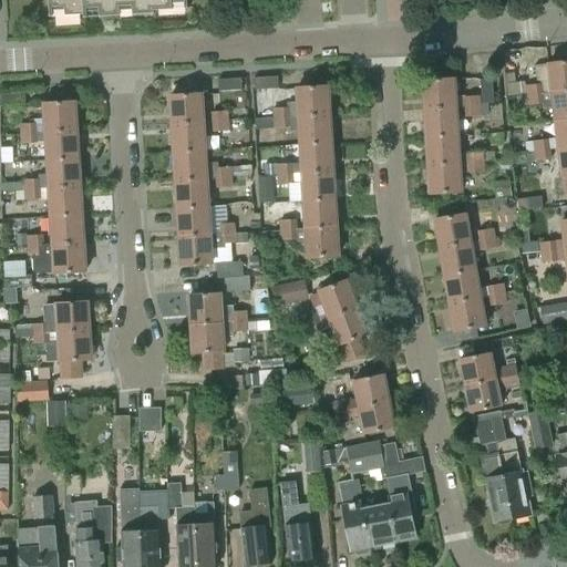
[(48,0),(50,17),(84,14),(84,18),(121,16),(120,6),(132,4),(133,14),(154,13),(154,10),(188,8),(187,0),(48,0)]
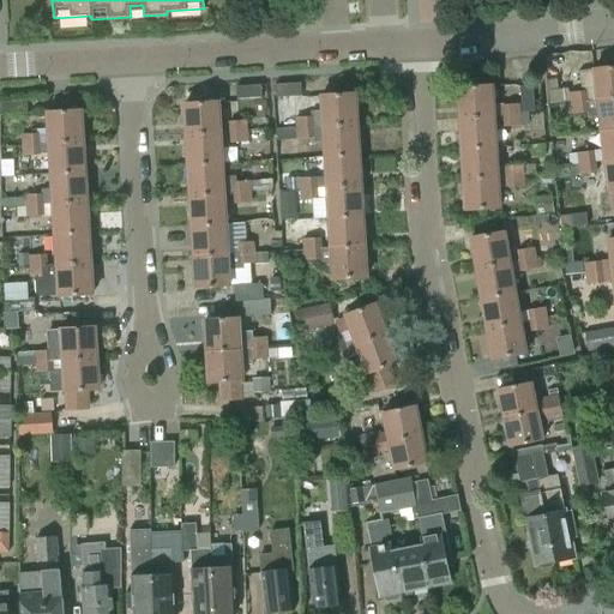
[(569,89),(548,91),(549,104),(551,104),(613,96),(613,67),(593,70),(582,71),(584,85),(584,91),(569,94),(569,89)]
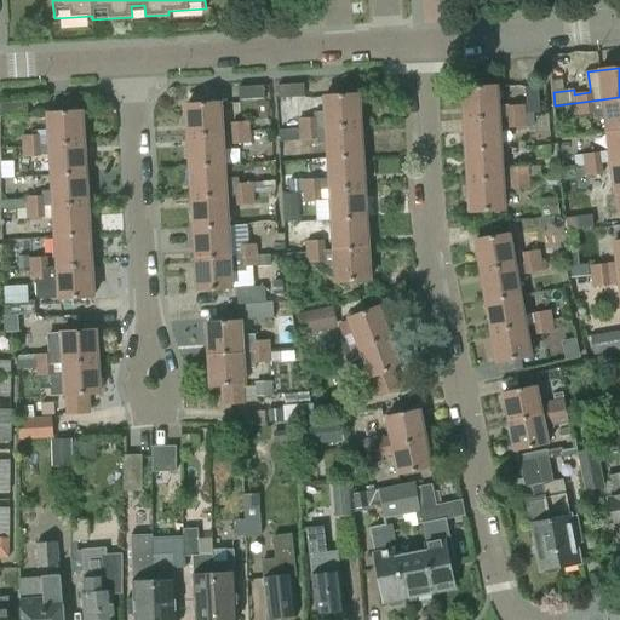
[(304,98),(304,85),(279,86),(280,99),(304,98)]
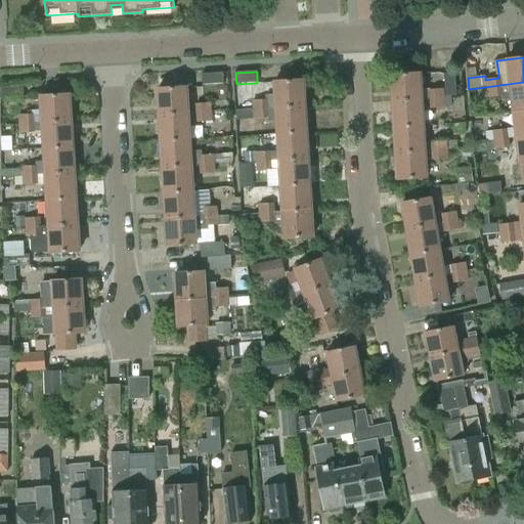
[(223,84),(222,73),(201,74),(202,85),(223,84)]
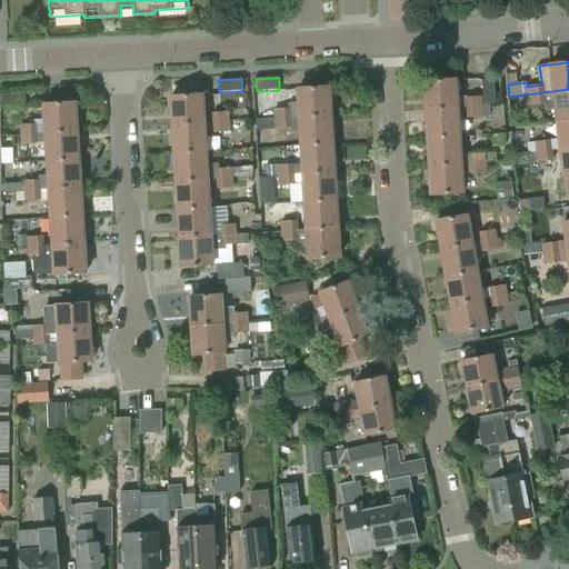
[(423,81),(425,110),(457,108),(466,108),(482,107),(482,105),(495,103),(493,80),(481,80),(482,97),(466,98),(466,97),(457,98),(456,80),(423,81)]
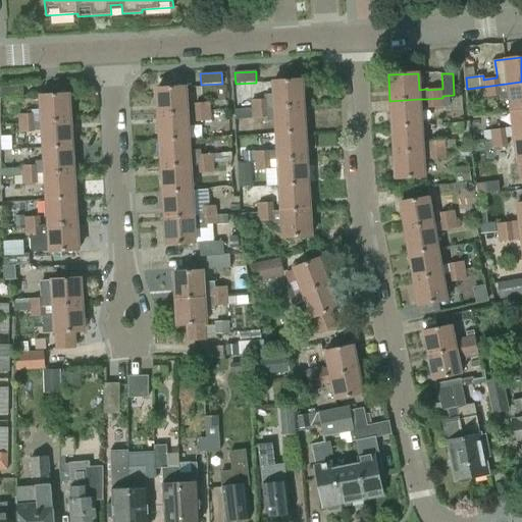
[(251,101),(251,109),(303,106),(302,80),(272,82),(273,95),(264,96),(265,100),(251,101)]
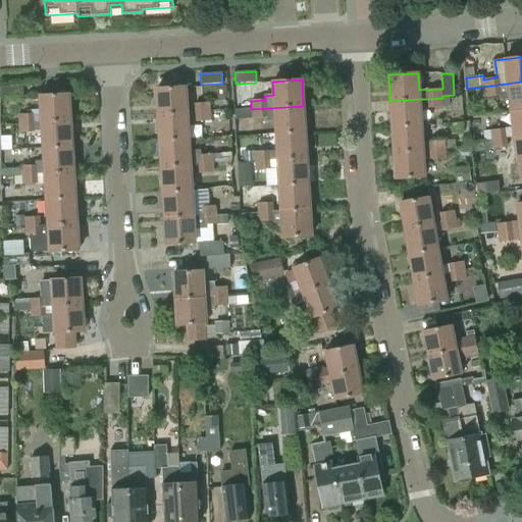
[(509,99),(510,111),(521,109),(521,82),(468,89),(469,101),(485,99),(485,97),(499,96),(500,101),(509,99)]
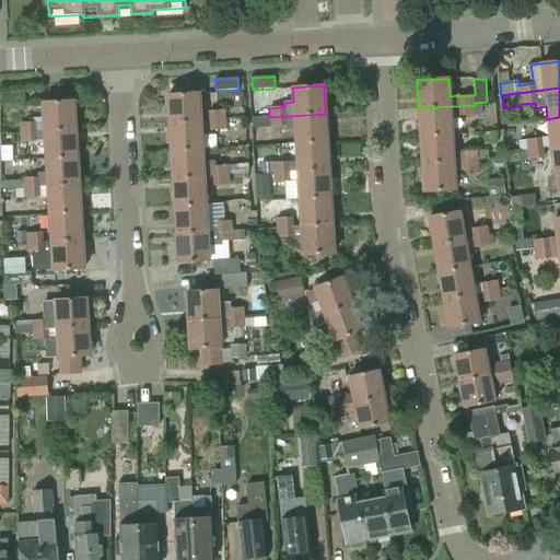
[(167,95),(170,123),(200,121),(199,93),(167,95)]
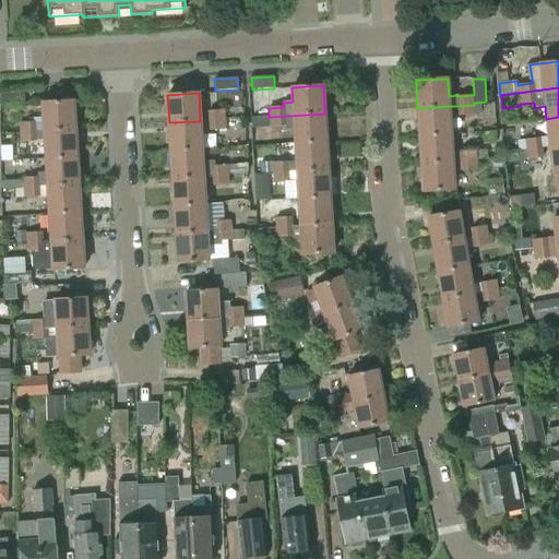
[(45,121),(20,123),(20,132),(36,131),(46,130),(73,128),(71,100),(44,103),(45,121)]
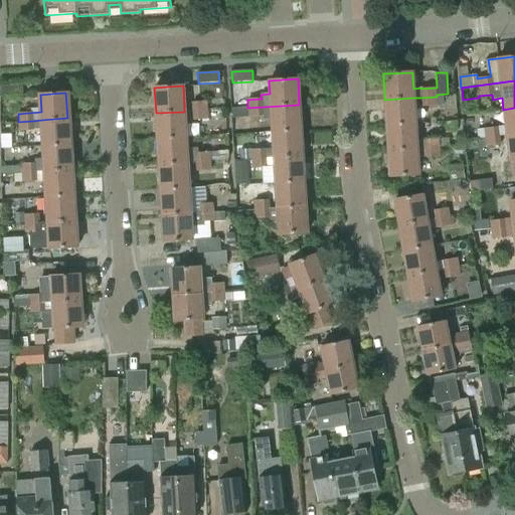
[(421,98),(421,106),(438,106),(437,97),(421,98)]
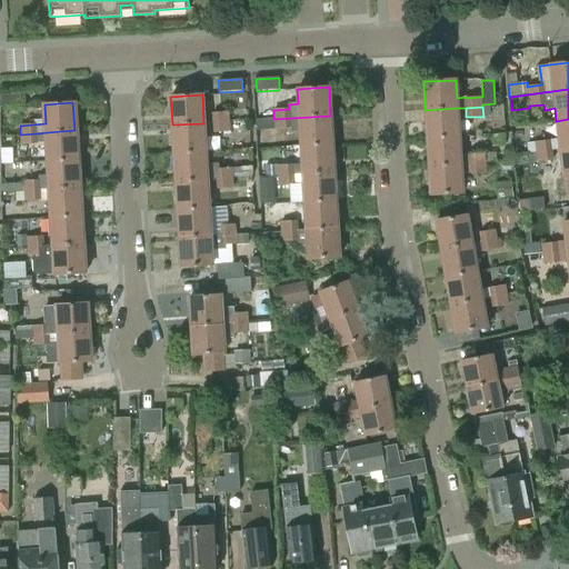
[(457,108),(425,110),(427,138),(459,137),(457,108)]
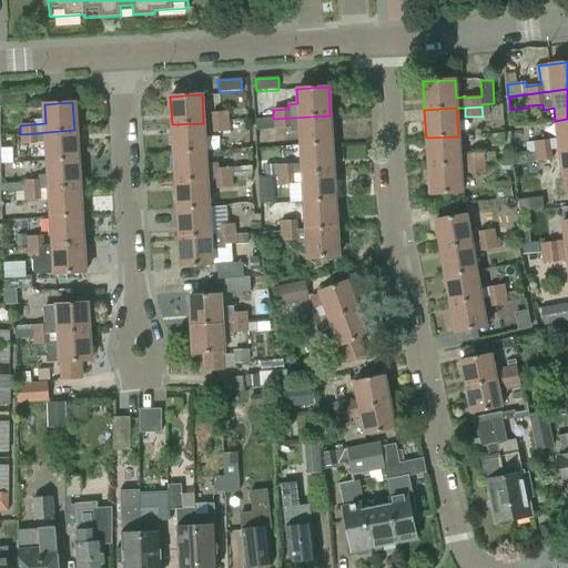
[(212,122),(229,121),(229,112),(212,113),(212,122)]
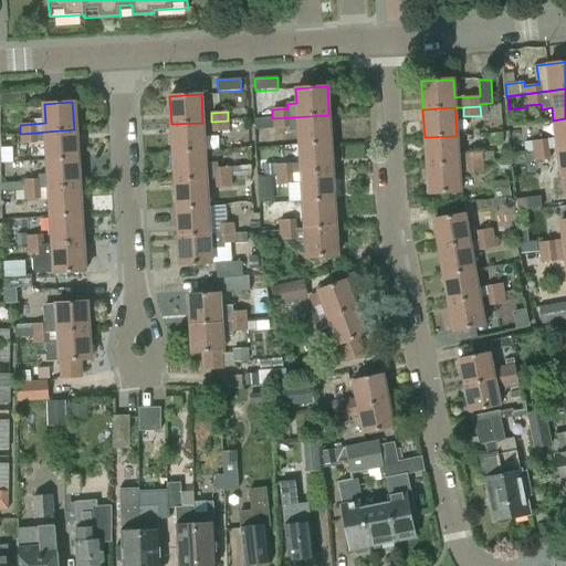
[(299,132),(299,145),(331,143),(328,115),(272,118),(273,128),(289,128),(289,132),(299,132)]
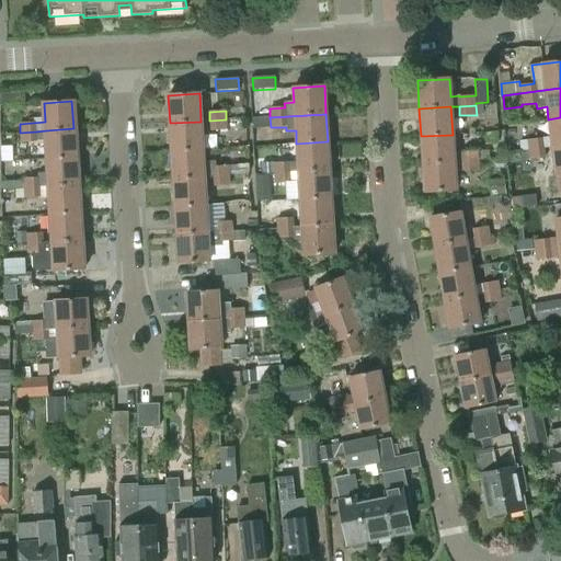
[(521,151),(528,150),(544,149),(552,148),(560,146),(560,117),(548,119),(551,137),(519,141),(521,151)]
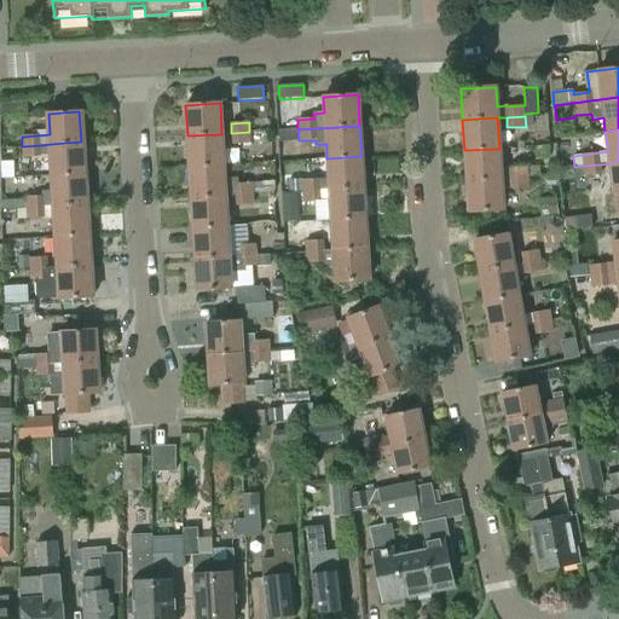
[(250,144),(249,132),(231,133),(221,134),(187,136),(189,167),(224,165),(223,149),(235,148),(233,144),(250,144)]
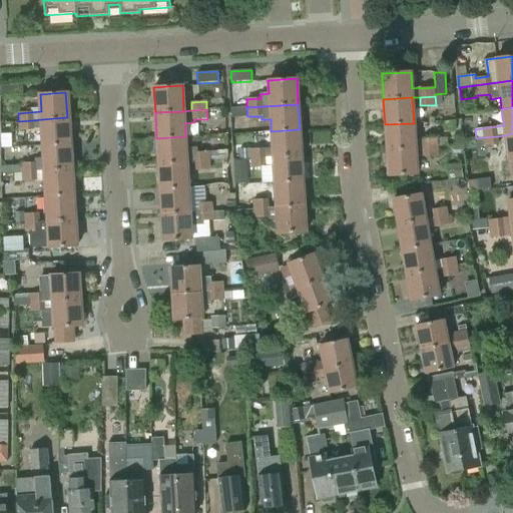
[(33,120),(18,121),(19,130),(42,128),(43,145),(69,143),(67,117),(42,119),(33,120)]
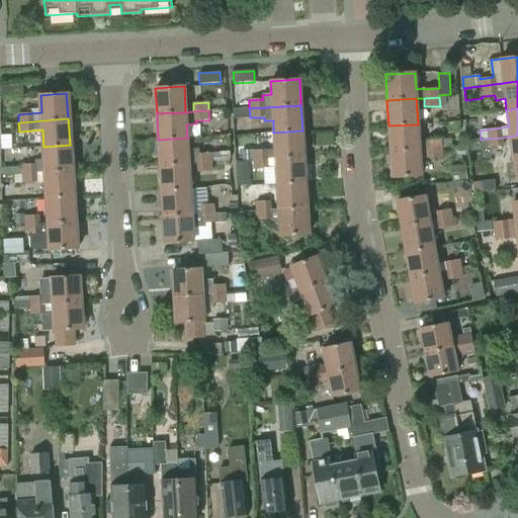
[(389,125),(391,152),(420,150),(419,149),(418,124),(389,125)]
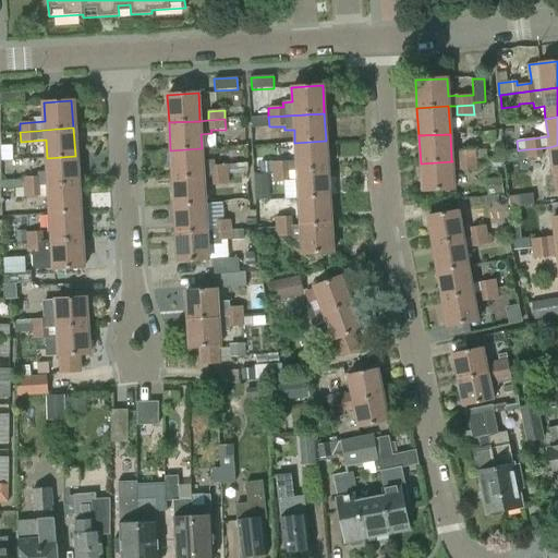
[(294,143),(296,171),(328,169),(326,141),(294,143)]
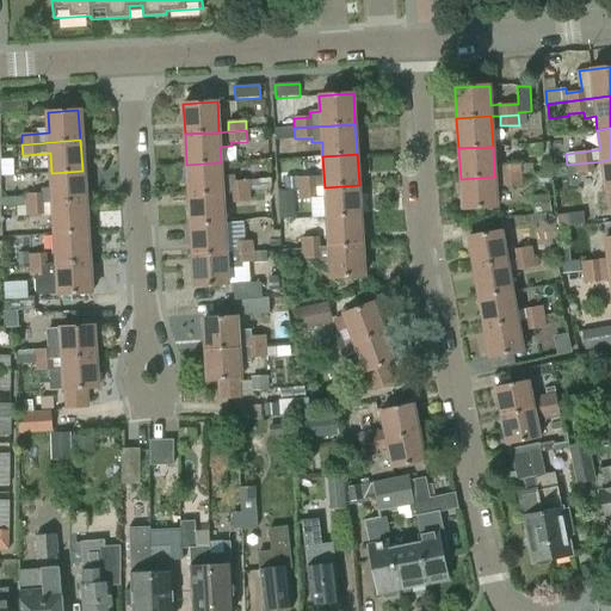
[(13,160),(0,160),(0,176),(13,177),(13,160)]
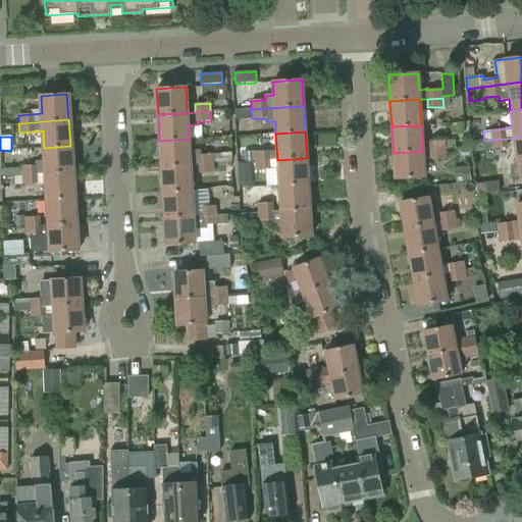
[(197,150),(189,150),(189,139),(159,141),(161,166),(190,165),(198,164),(198,155),(197,150)]
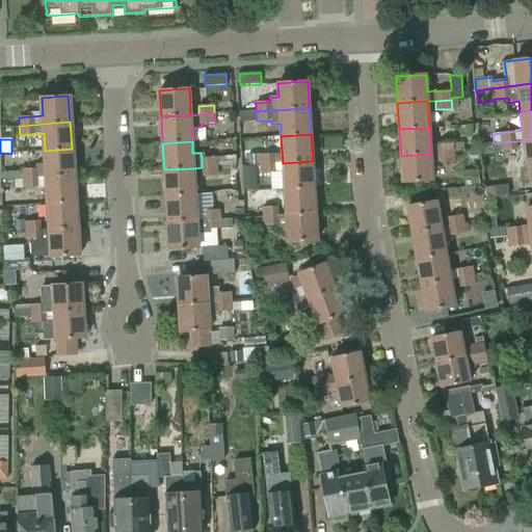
[(516,151),(515,141),(501,142),(502,152),(516,151)]
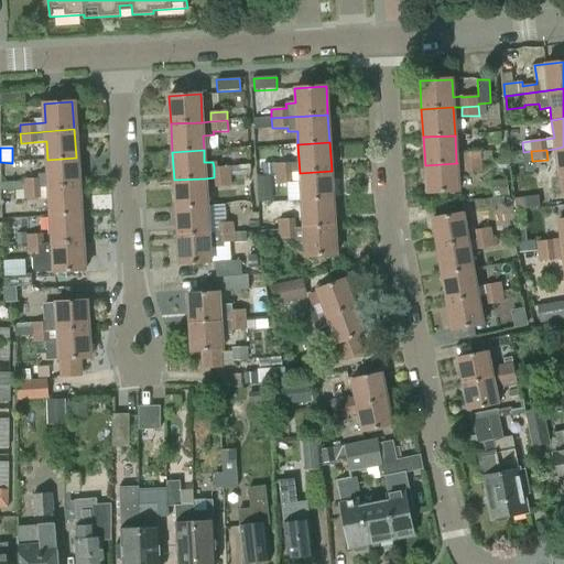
[(465,152),(465,162),(465,163),(481,162),(481,152),(465,152)]
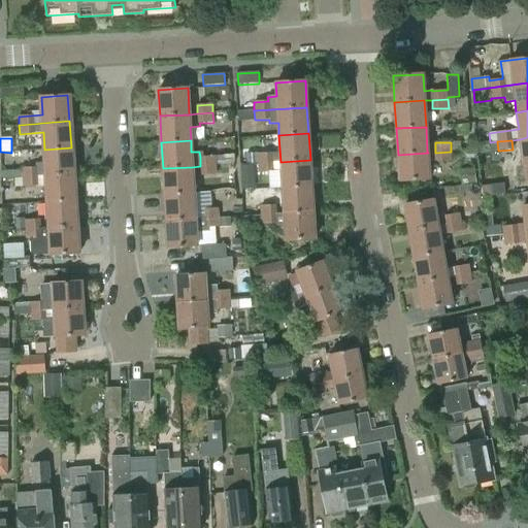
[(22,168),(22,177),(72,173),(71,147),(44,150),(45,166),(36,167),(22,168)]
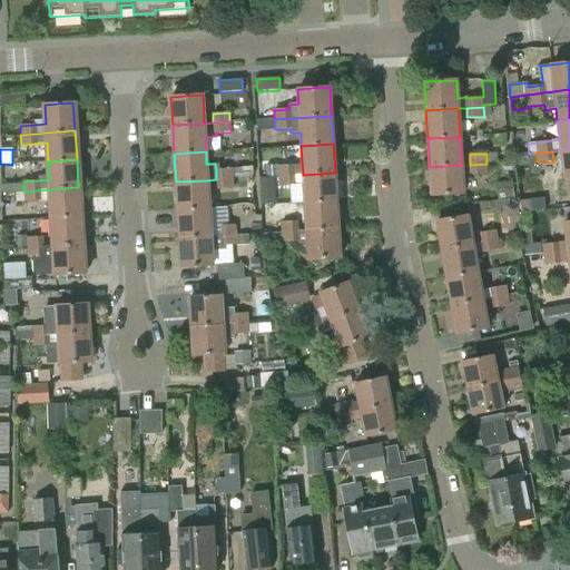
[(462,165),(430,167),(431,196),(463,194),(462,174),(488,174),(487,164),(470,165),(470,164),(461,164),(462,165)]
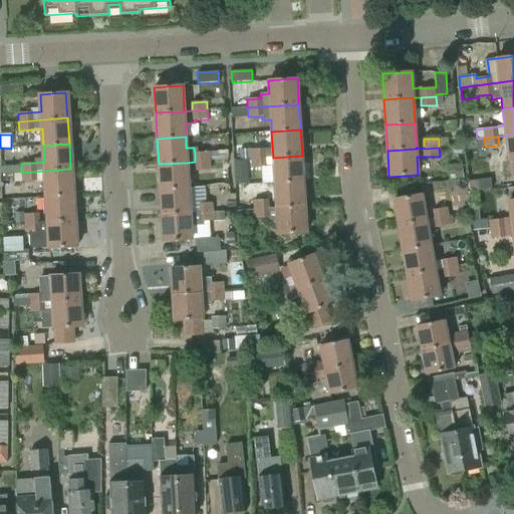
[(240,160),(250,159),(249,149),(240,149),(240,160)]
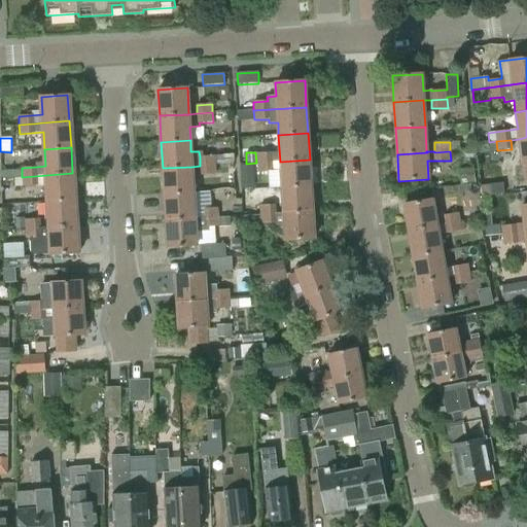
[(256,153),(256,163),(272,162),(271,152),(256,153)]
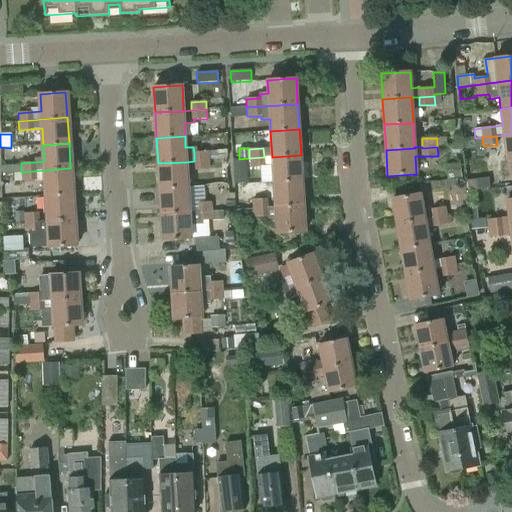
[(194,152),(194,161),(209,160),(209,152),(194,152)]
